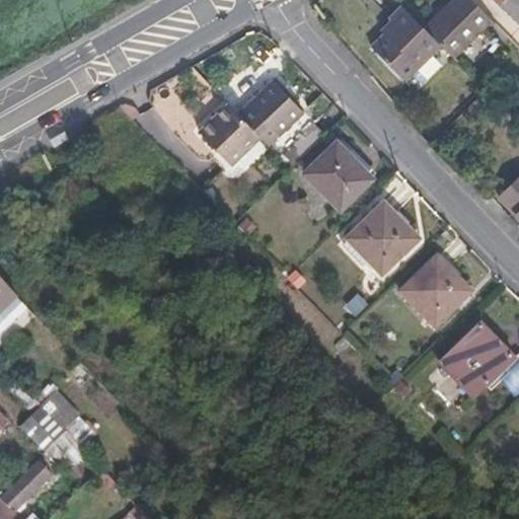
[(492,17),(473,0),(451,0),(424,26),(441,44),(453,56),(492,17)]
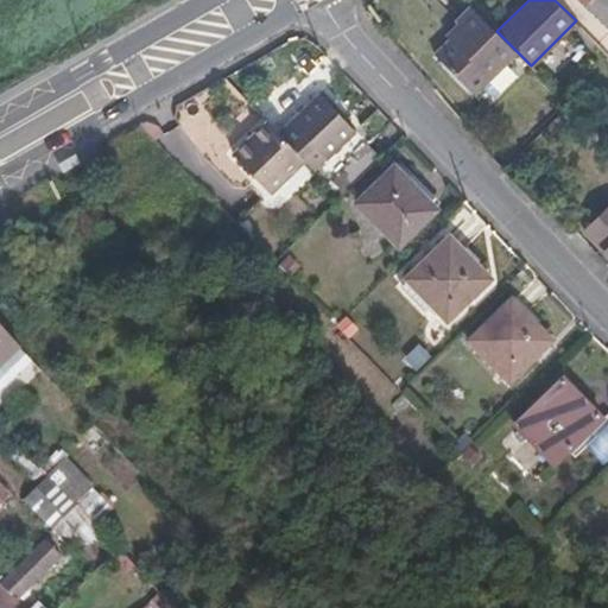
[(607,0),(581,0),(584,4),(607,26),(607,0)]
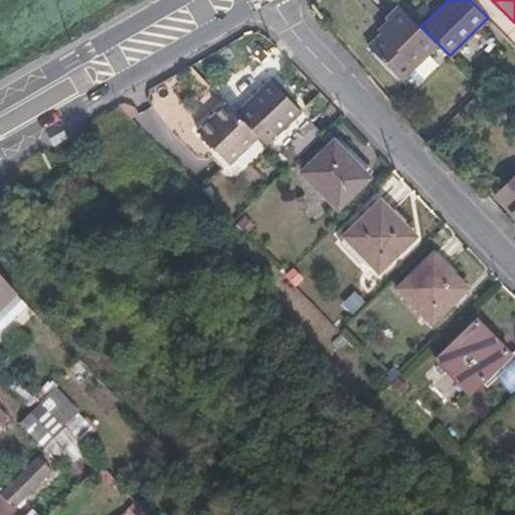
[(420,26),(399,4),(386,16),(392,22),(370,45),(403,79),(438,43),(420,26)]
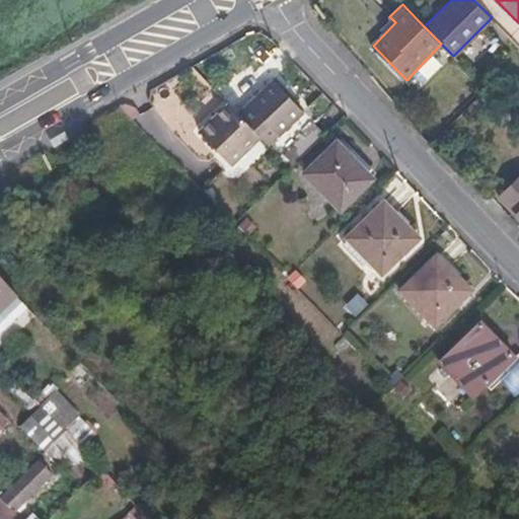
[(258,135),(269,145),(302,114),(273,83),(239,115),(258,135)]
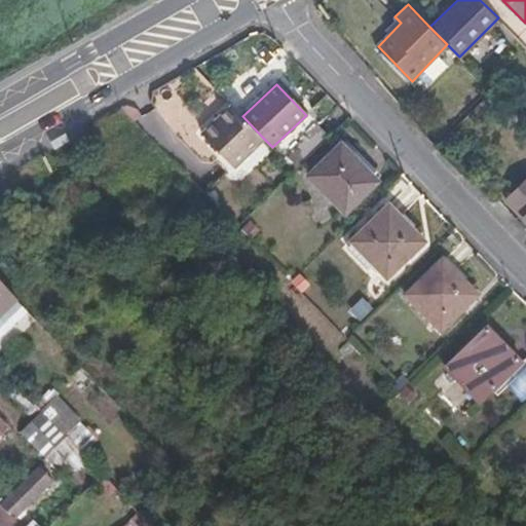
[(242,116),(231,104),(200,133),(232,166),(262,137),(242,116)]
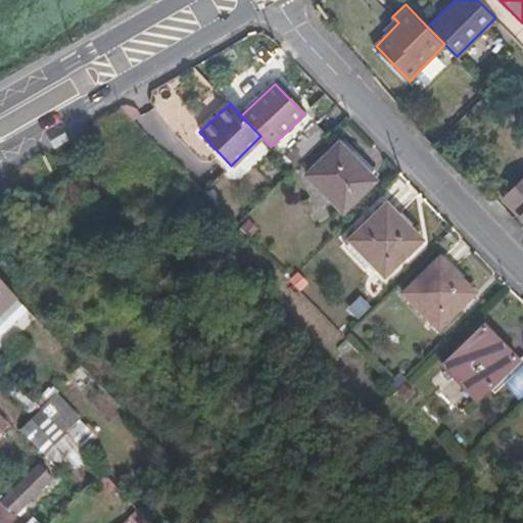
[(317,124),(282,157),(293,170),(328,136),(317,124)]
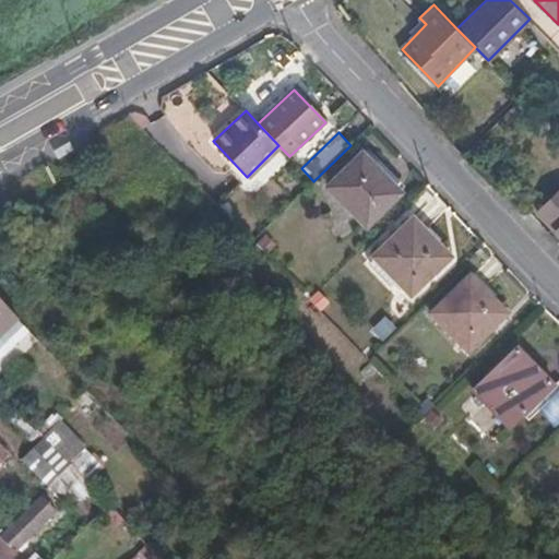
[(369,225),(401,193),(364,154),(331,185),(369,225)]
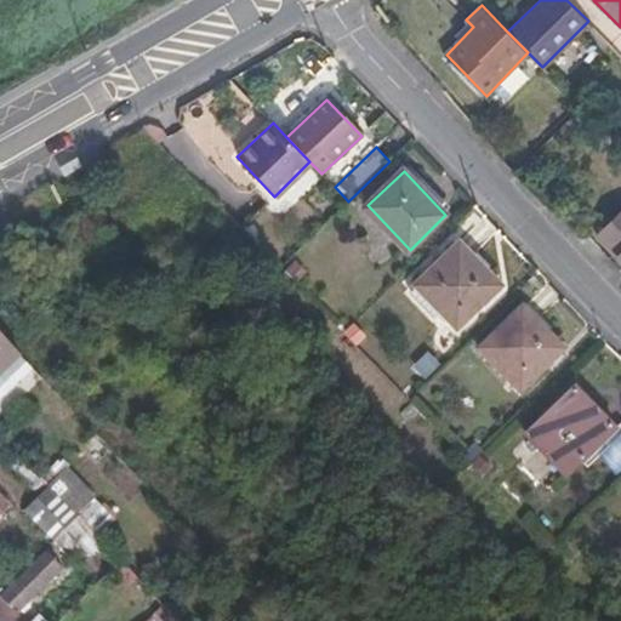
[(456,325),(500,284),(462,246),(419,286),(456,325)]
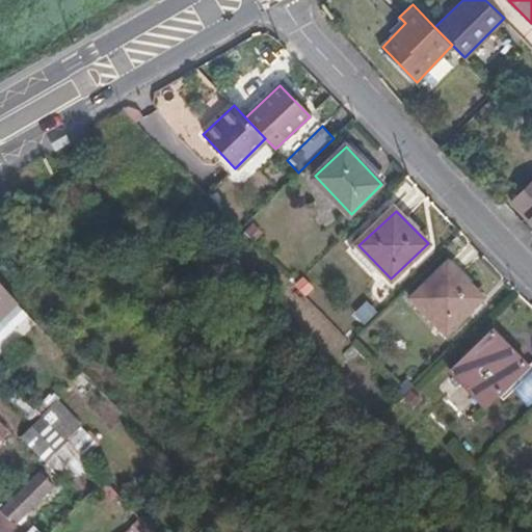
[(449,265),(410,300),(446,337),(483,302),(449,265)]
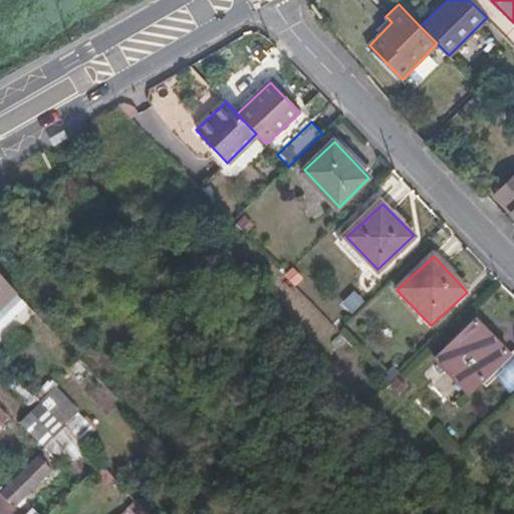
[(0,309),(15,295),(0,279),(0,309)]
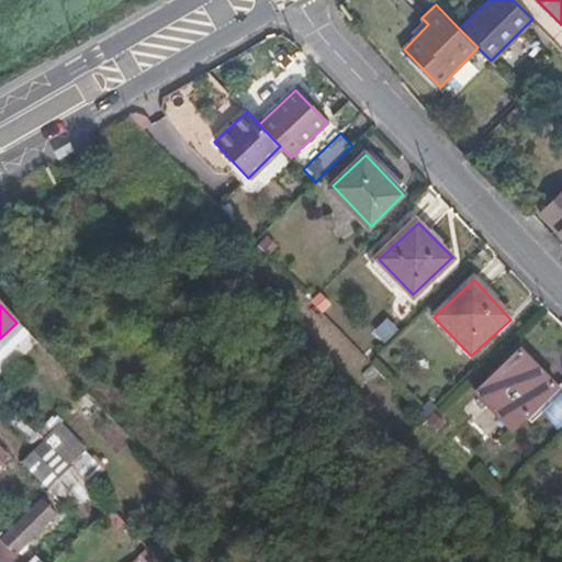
[(520,352),(474,394),(509,429),(553,389),(520,352)]
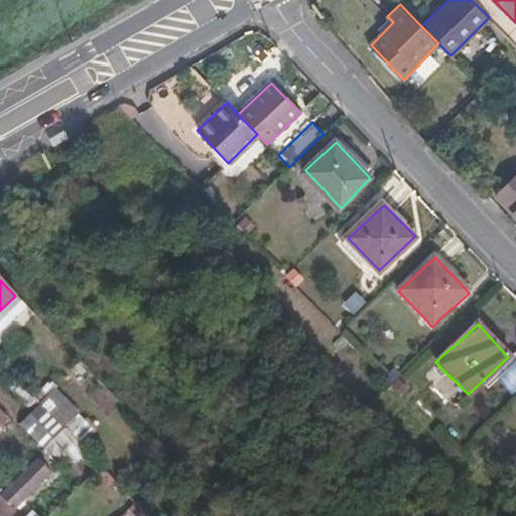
[(76,395),(63,407),(84,429),(96,417),(76,395)]
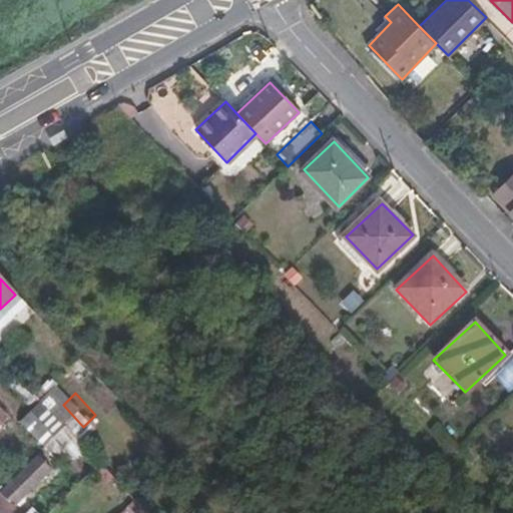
[(65,427),(36,397),(31,402),(42,414),(24,431),(42,450),(65,427)]
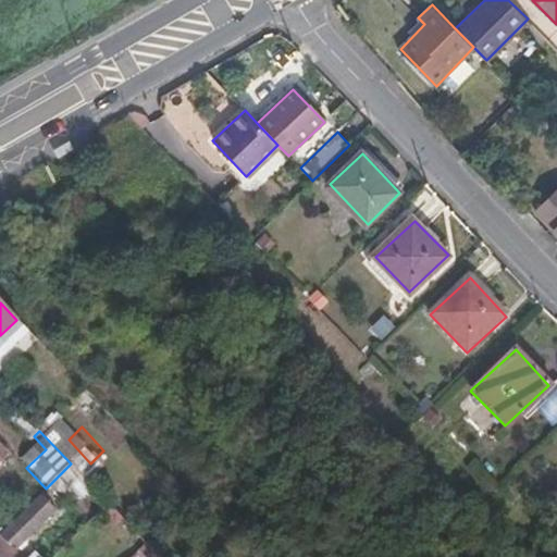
[(0,443),(0,462),(10,454),(0,443)]
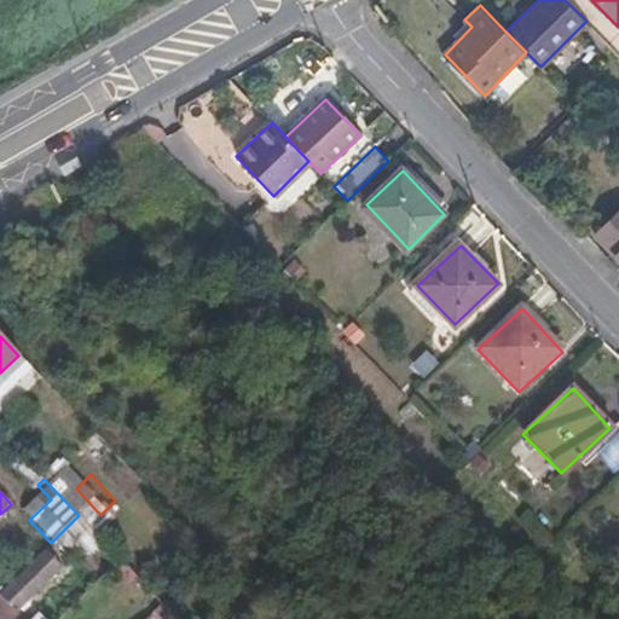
[(79,515),(51,543),(39,555),(53,570),(92,530),(79,515)]
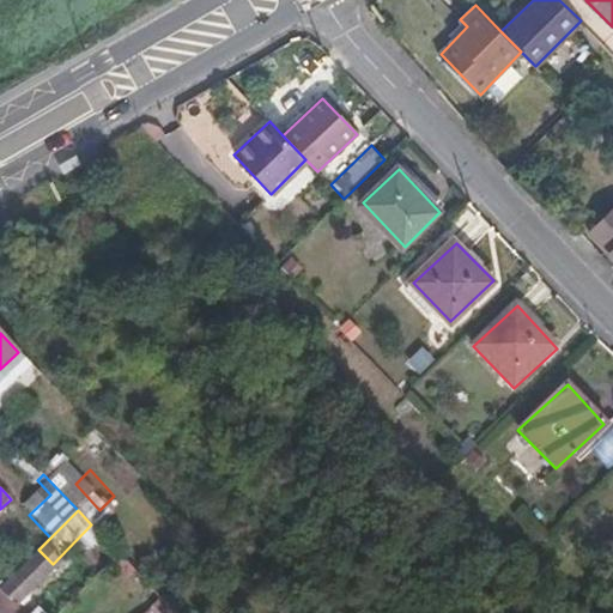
[(0,612),(12,612),(4,604),(30,577),(35,581),(50,566),(36,552),(0,587),(0,612)]
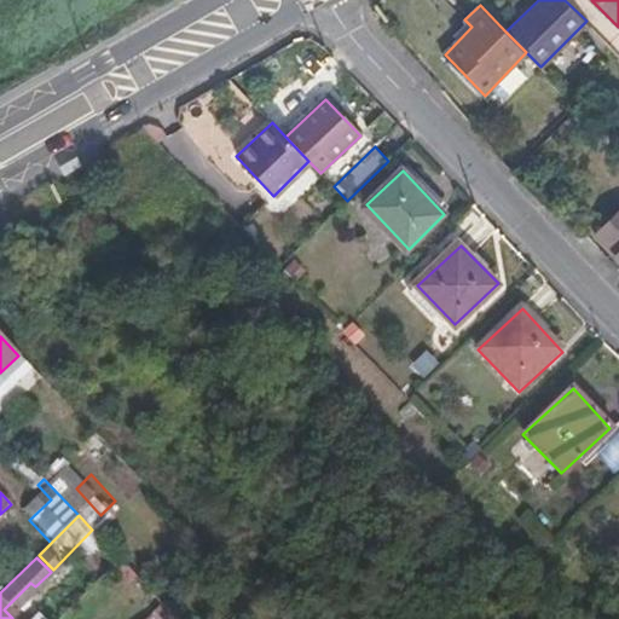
[(178,618),(163,605),(154,614),(158,618),(178,618)]
